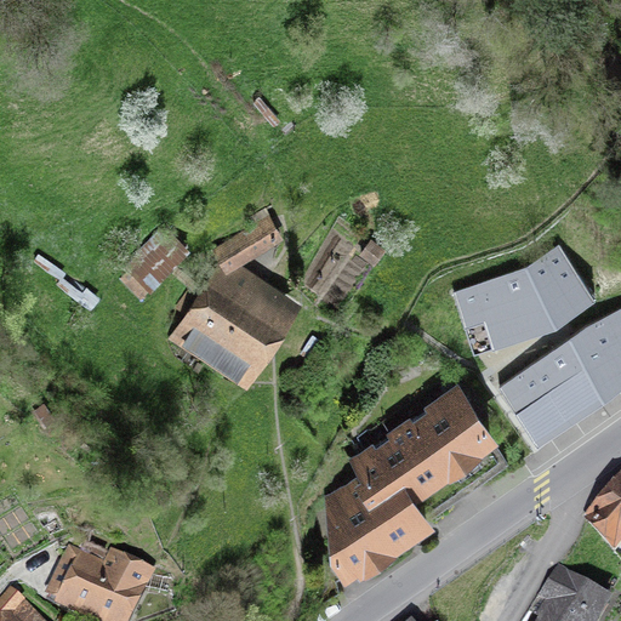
[(269,212),(212,249),(217,258),(232,267),(283,234),(269,212)]
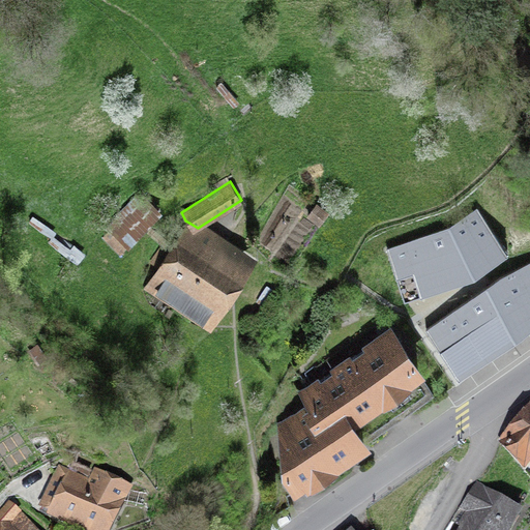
[(100,232),(123,253),(164,208),(141,187),(100,232)]
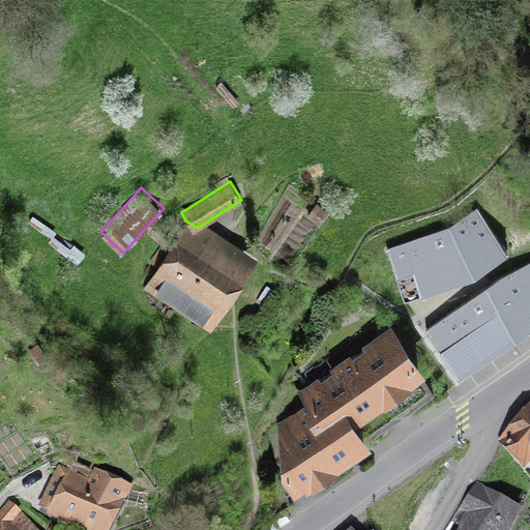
[(450,226),(387,248),(405,299),(475,274),(508,252),(477,207),(450,226)]
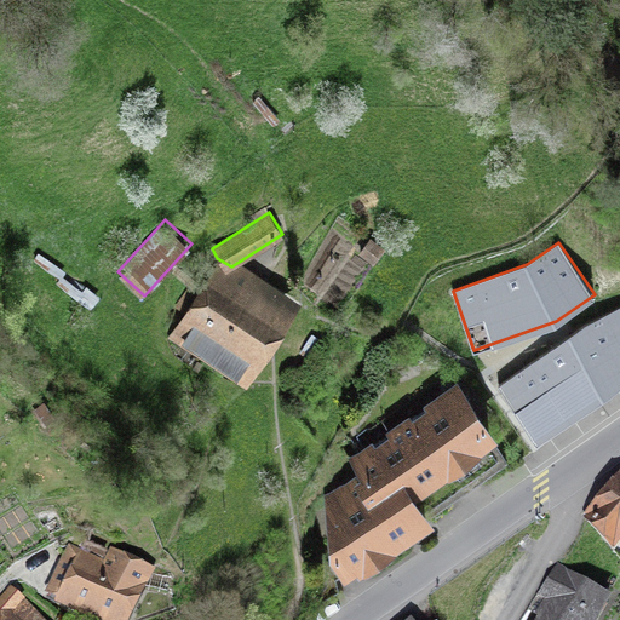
[(171,338),(257,389),(304,309),(231,267),(217,258),(171,338)]
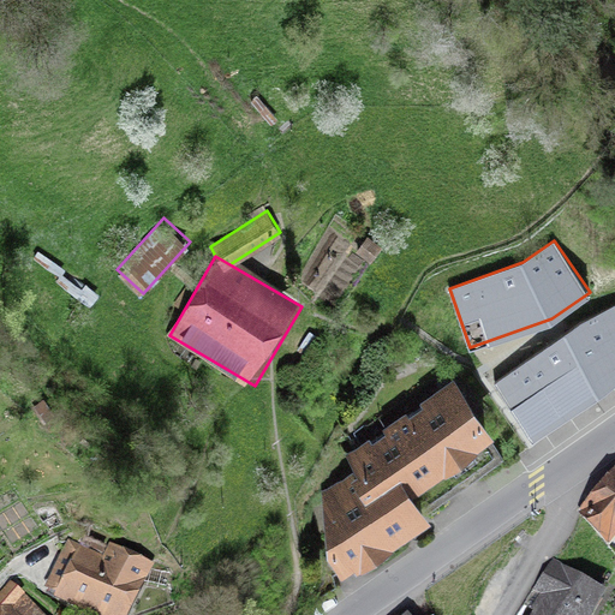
[(614,377),(614,303),(580,321),(494,382),(532,436),(614,377)]
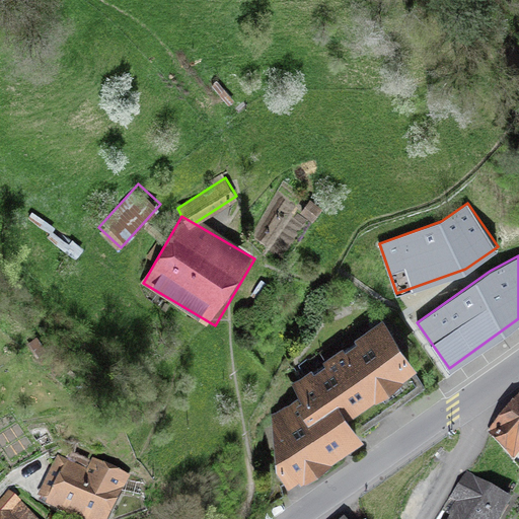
[(263,443),(291,488),(356,447),(341,424),(412,379),(381,331),(293,387),(309,414),(263,443)]
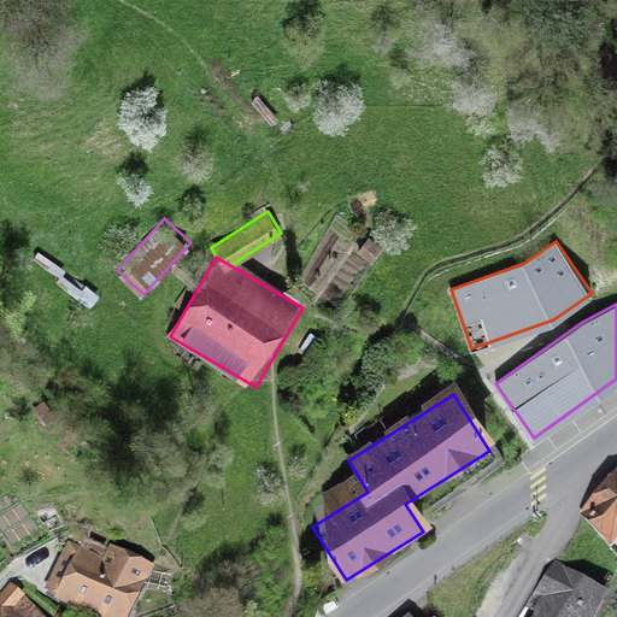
[(616,472),(583,515),(616,542),(616,472)]
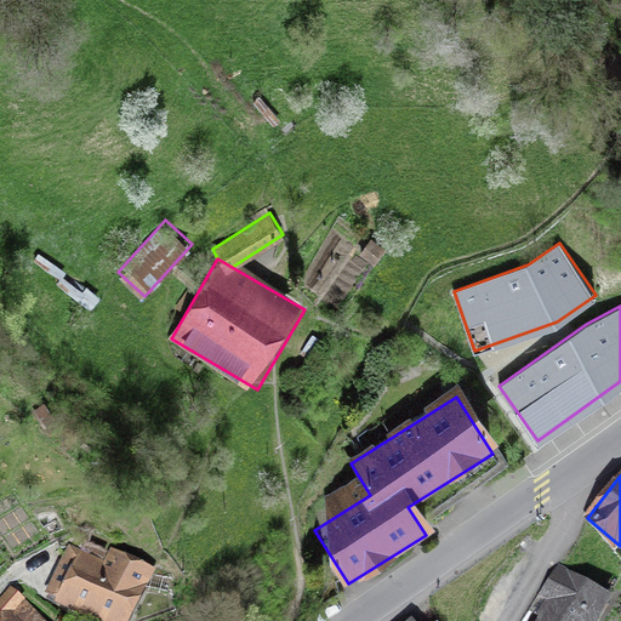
[(75,545),(53,600),(108,620),(153,620),(175,568),(136,553),(131,567),(75,545)]
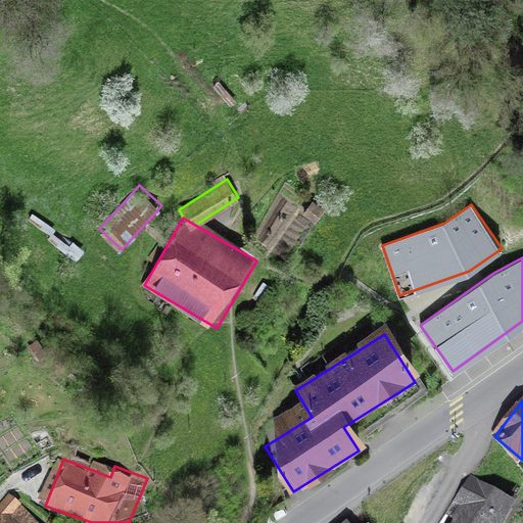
[(515,522),(522,510),(522,502),(479,478),(453,522),(515,522)]
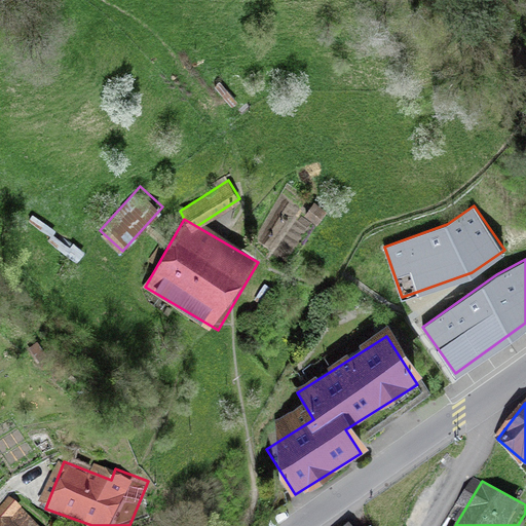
[(33,525),(11,510),(1,518),(5,525),(33,525)]
